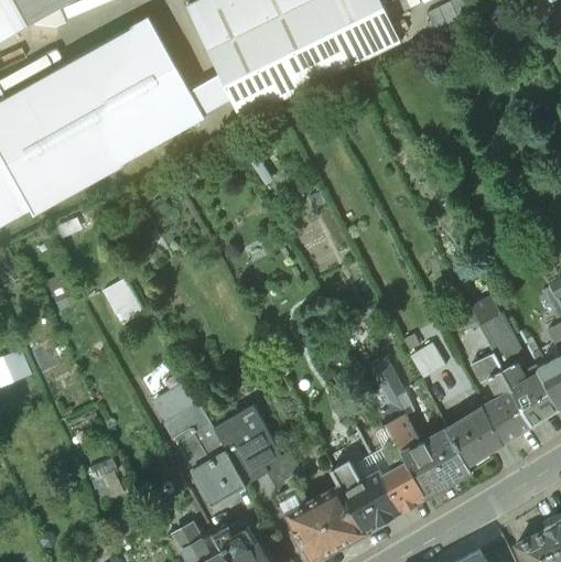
[(0,35),(64,0),(0,0),(0,35)]
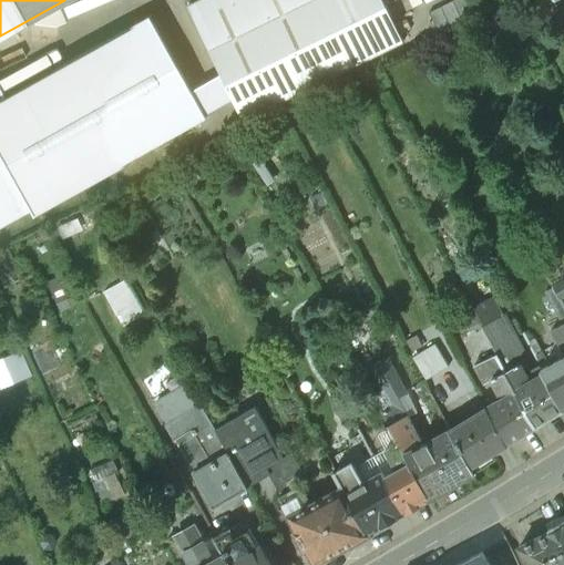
[(378,0),(216,0),(190,13),(242,121),(400,45),(378,0)]
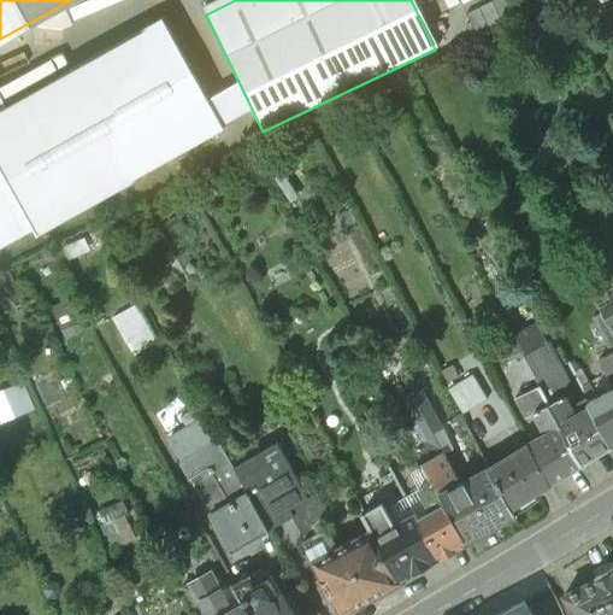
[(137,298),(112,312),(133,350),(158,337),(137,298)]
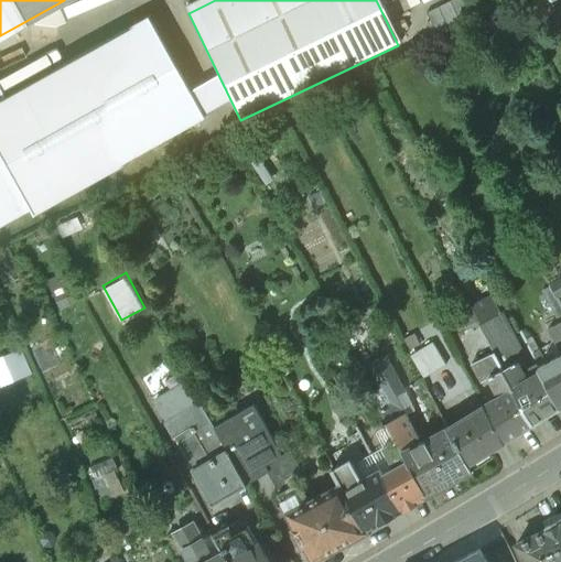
[(560,280),(548,288),(553,300),(560,295),(560,280)]
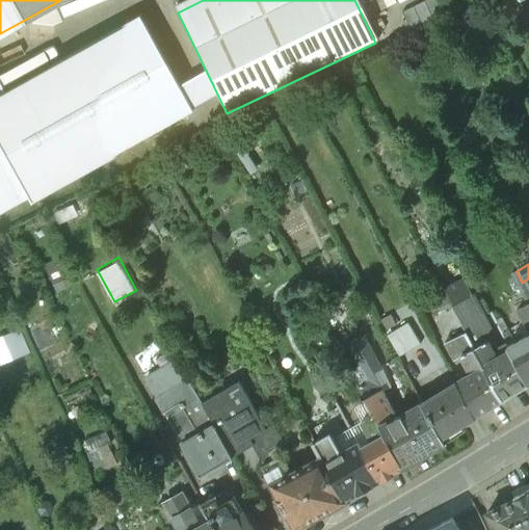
[(528,295),(522,283),(517,271),(508,276),(525,307),(514,313),(528,335),(506,347),(527,385),(528,382),(528,295)]
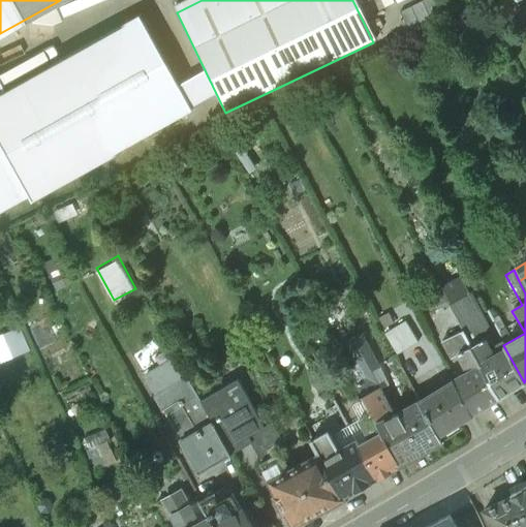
[(502,342),(493,347),(497,353),(491,357),(483,341),(490,337),(457,279),(439,288),(461,331),(497,399),(524,382),(503,345),(502,342)]
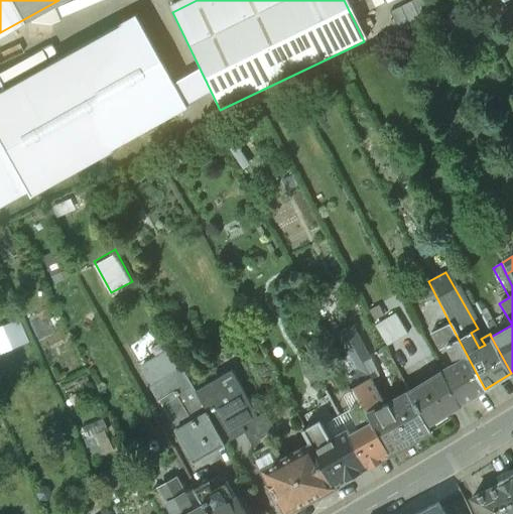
[(376,304),(366,310),(371,319),(381,314),(376,304)]
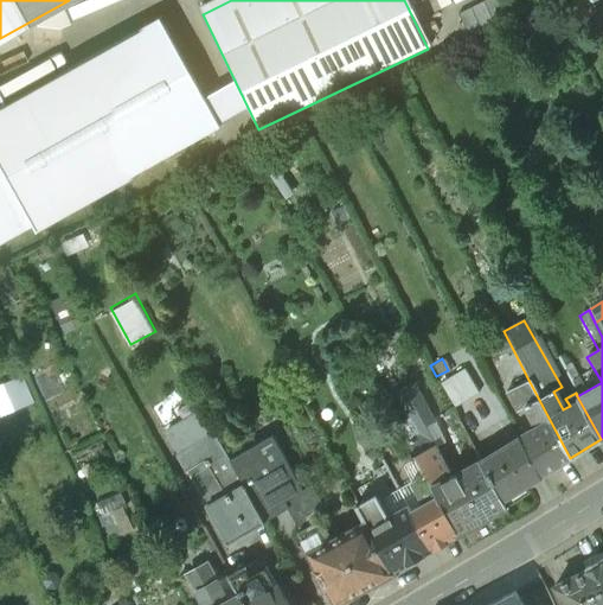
[(461,369),(437,383),(453,408),(476,394),(461,369)]
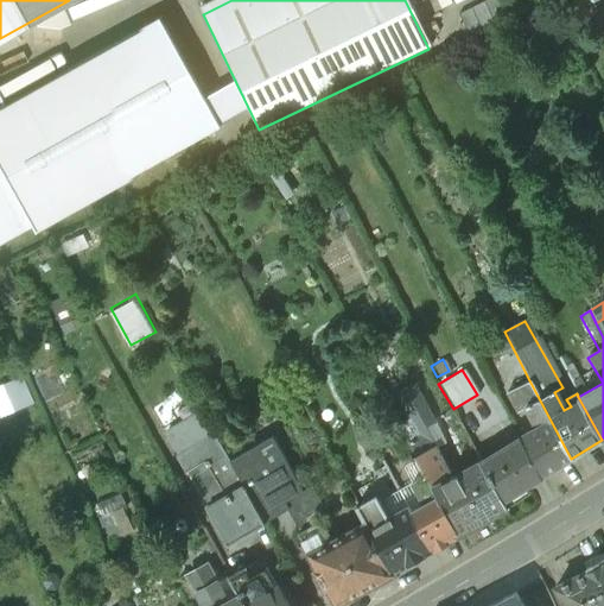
[(19,376),(0,382),(0,415),(30,404),(19,376)]
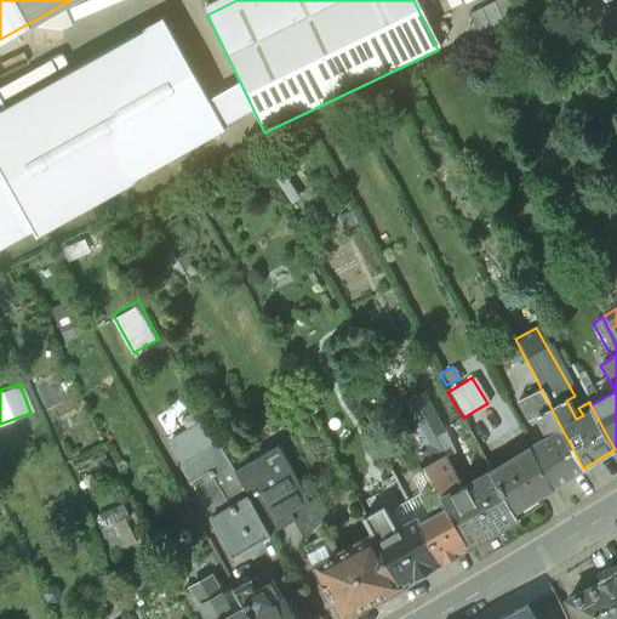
[(583,469),(541,388),(518,402),(527,421),(536,416),(547,437),(530,447),(552,487),(583,469)]
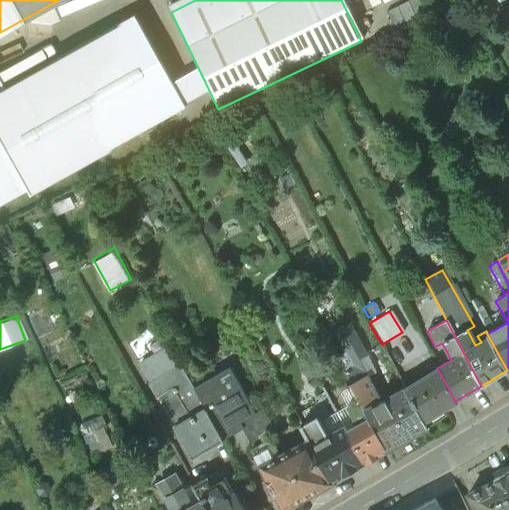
[(356,343),(333,355),(339,367),(356,358),(363,355),(356,343)]
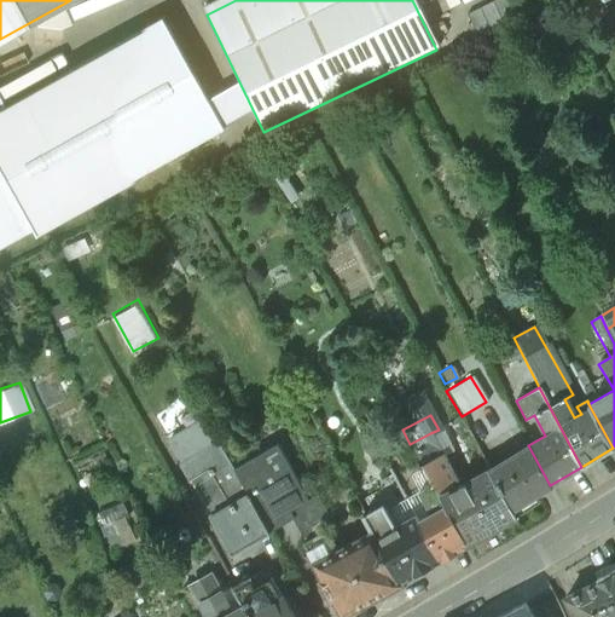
[(488,472),(451,491),(447,485),(456,480),(430,433),(410,444),(431,484),(464,546),(516,518),(511,509),(510,511),(488,471),(488,472)]
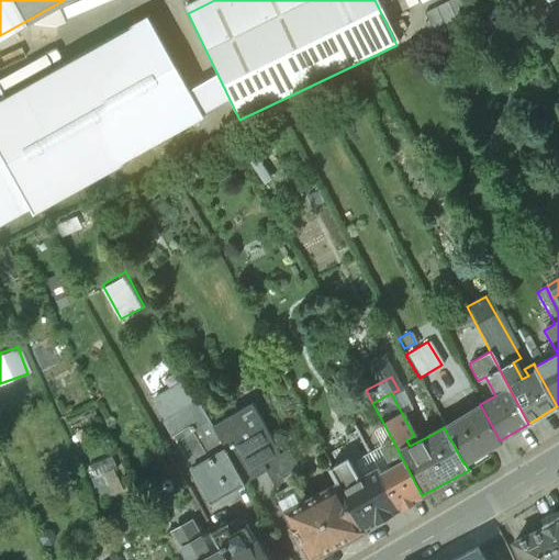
[(211,424),(198,400),(163,418),(209,502),(243,484),(211,424)]
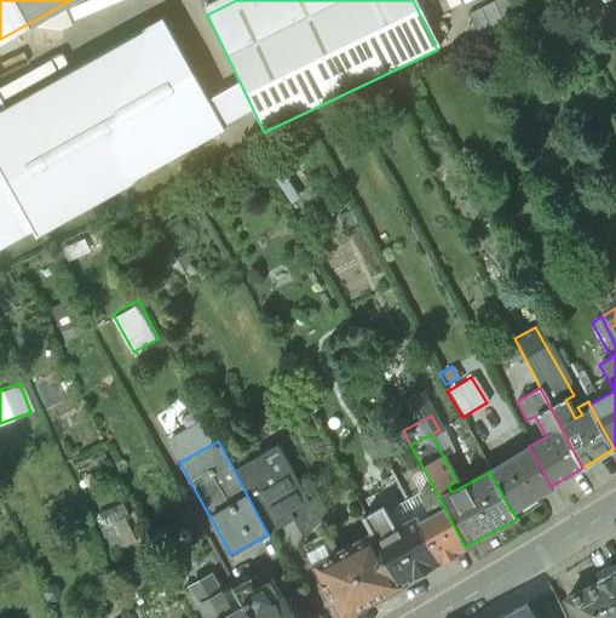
[(276,444),(232,468),(268,534),(270,533),(265,526),(289,513),(309,503),(308,501),(276,444)]
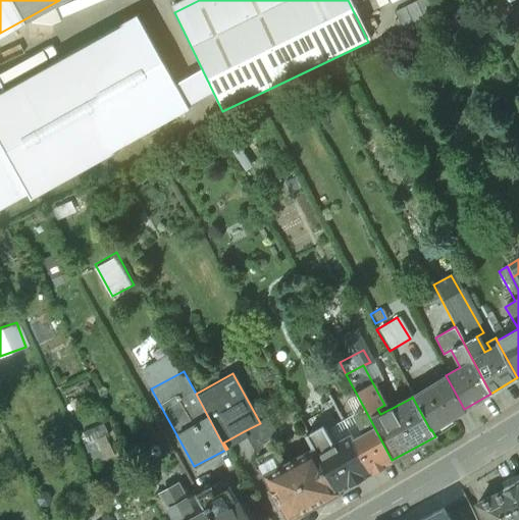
[(446,375),(411,397),(412,398),(412,397),(430,430),(431,429),(464,409),(446,375)]
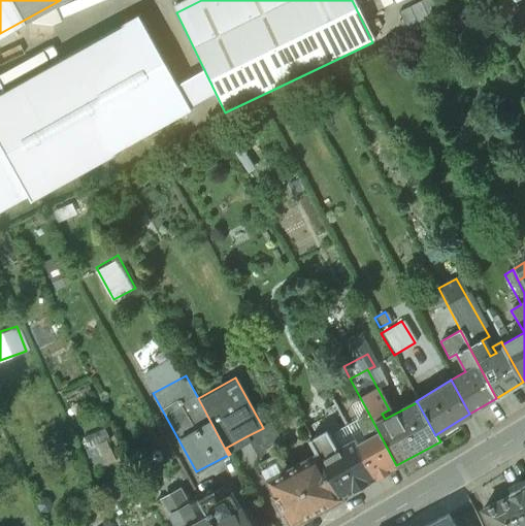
[(396,465),(368,413),(357,419),(367,438),(356,445),(373,478),(396,465)]
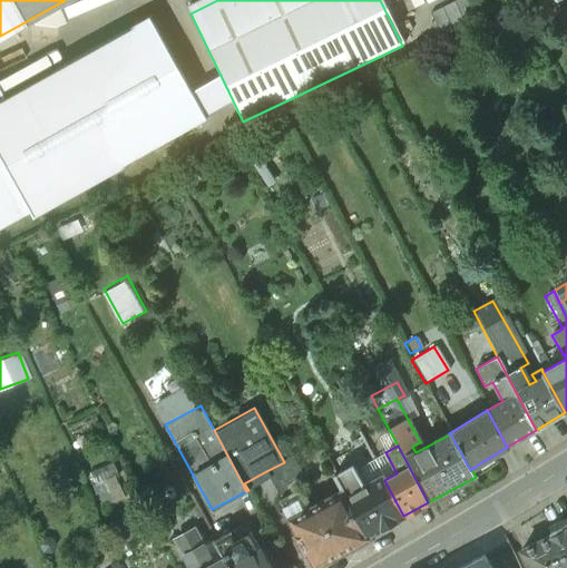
[(284,462),(266,471),(281,499),(300,489),(308,485),(292,454),(283,460),(284,462)]
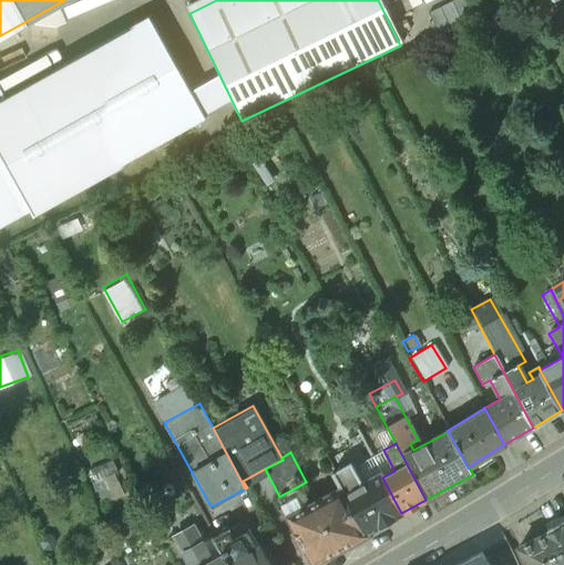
[(377,475),(361,483),(349,462),(332,472),(340,486),(366,534),(382,524),(385,528),(396,522),(393,517),(401,513),(382,478),(378,469),(375,471),(377,475)]
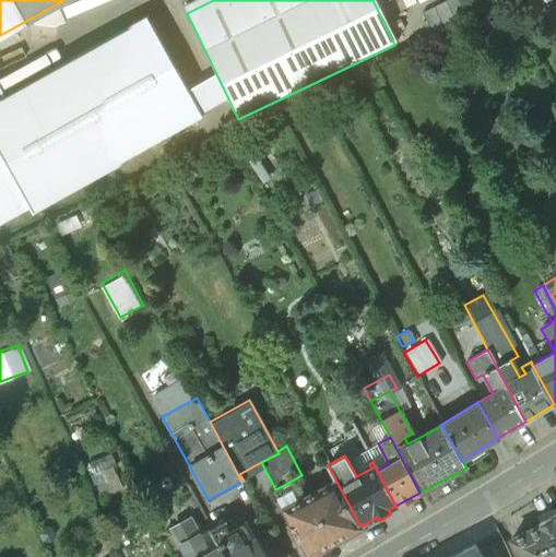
[(335,480),(304,497),(294,480),(275,489),(274,490),(292,523),(288,524),(298,542),(300,541),(309,556),(362,529),(361,526),(335,480)]
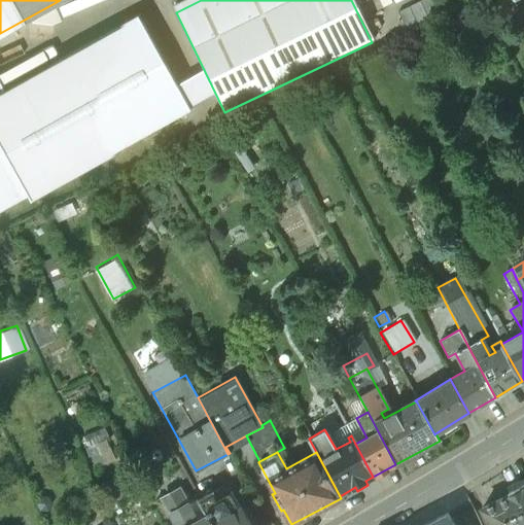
[(523,524),(523,487),(519,490),(516,487),(509,490),(510,494),(508,495),(522,524),(523,524)]
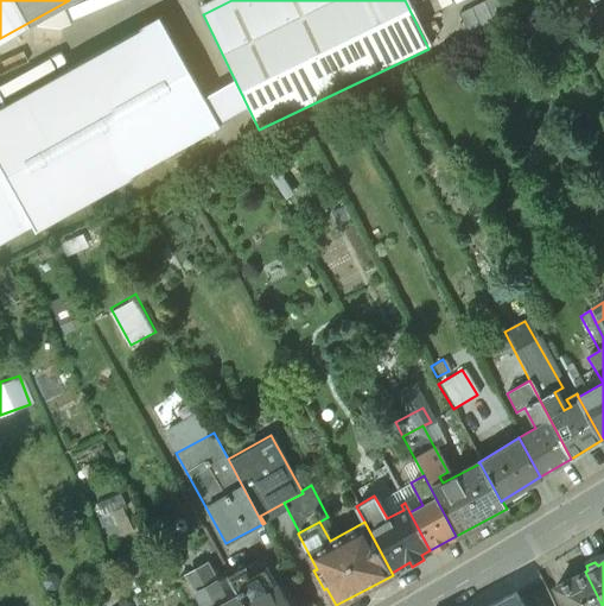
[(207,565),(186,576),(203,605),(243,605),(239,595),(237,595),(227,601),(207,565)]
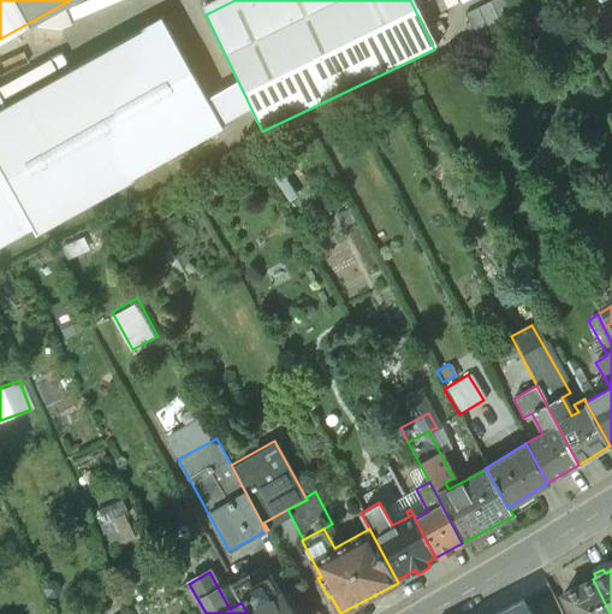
[(267,577),(253,584),(248,574),(230,584),(241,603),(242,603),(247,613),(292,613),(281,594),(280,595),(267,577)]
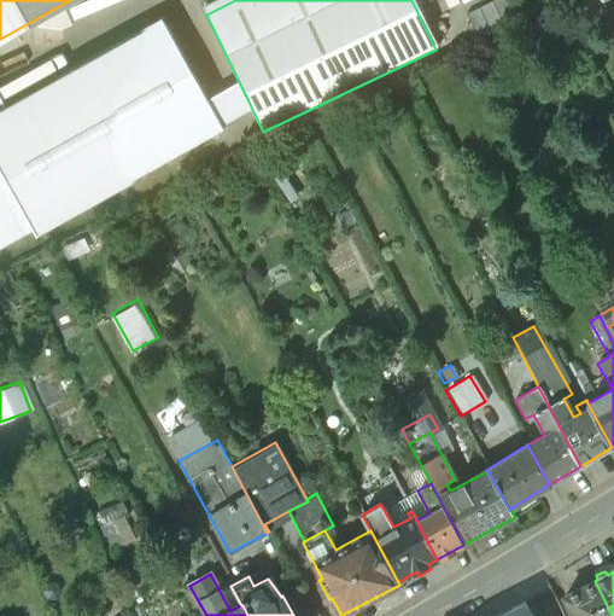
[(612,615),(595,581),(562,597),(571,615),(612,615)]
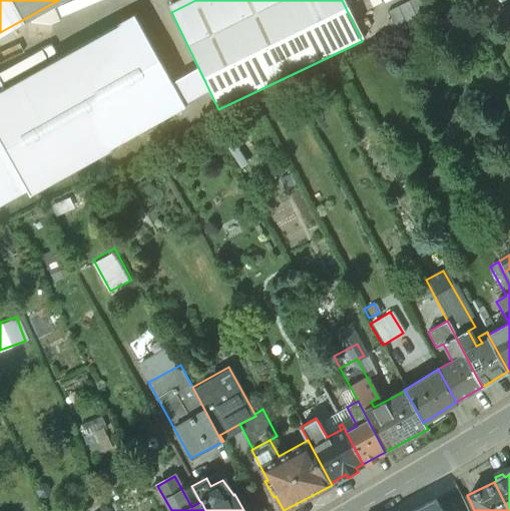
[(439,510),(434,499),(411,510),(439,510)]
